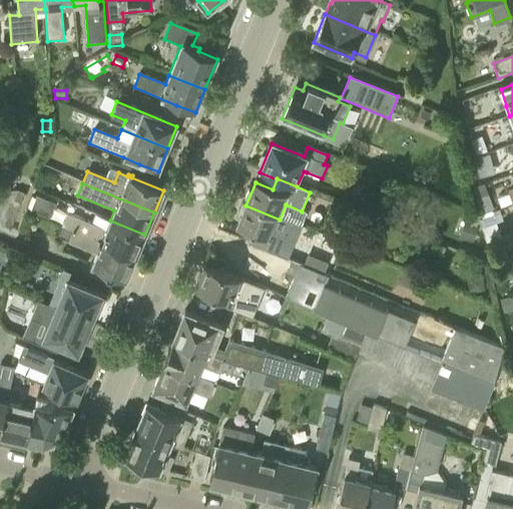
[(17,191),(13,202),(22,206),(26,195),(17,191)]
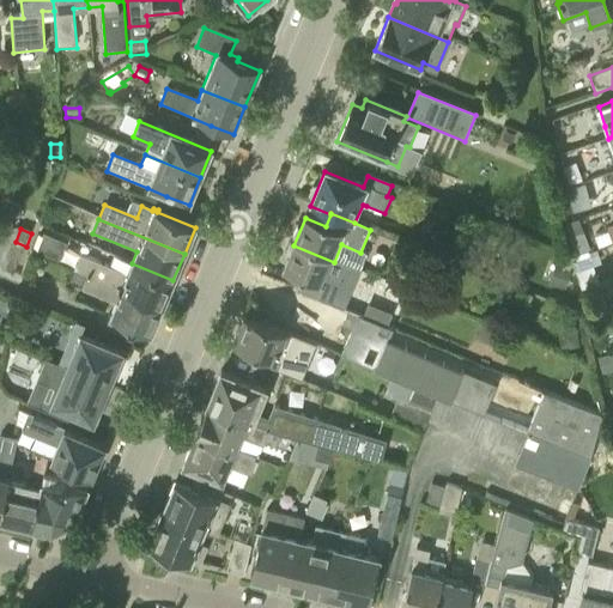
[(569,237),(576,257),(590,251),(583,232),(569,237)]
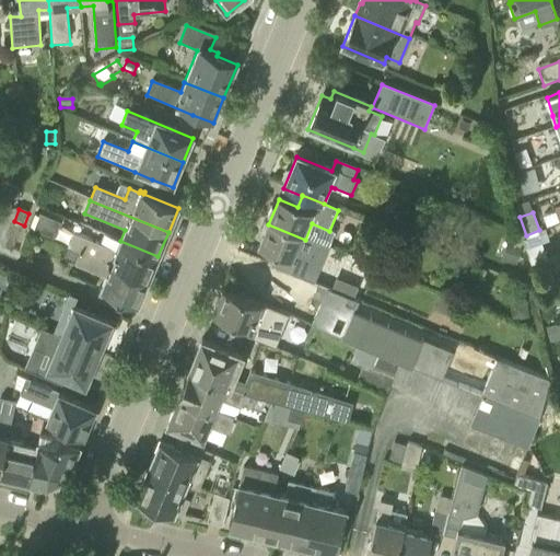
[(316,273),(326,248),(305,240),(268,224),(267,228),(265,227),(260,236),(264,238),(258,248),(277,256),(272,268),(290,275),(295,264),(316,273)]
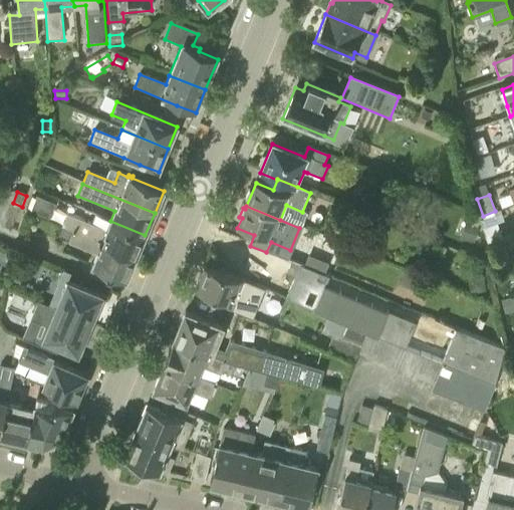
[(62,228),(136,258),(145,235),(110,221),(105,231),(67,216),(62,228)]
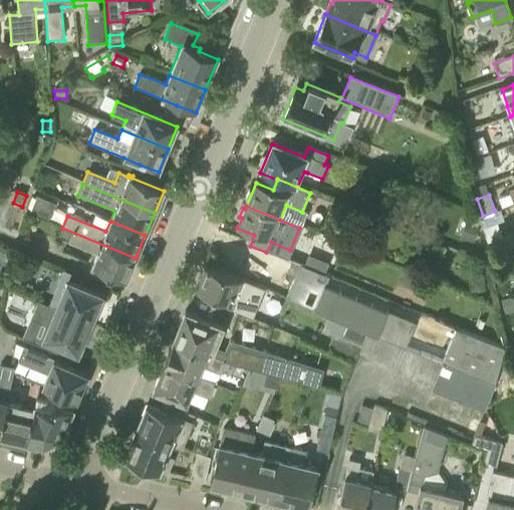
[(460,240),(474,246),(480,230),(466,225),(460,240)]
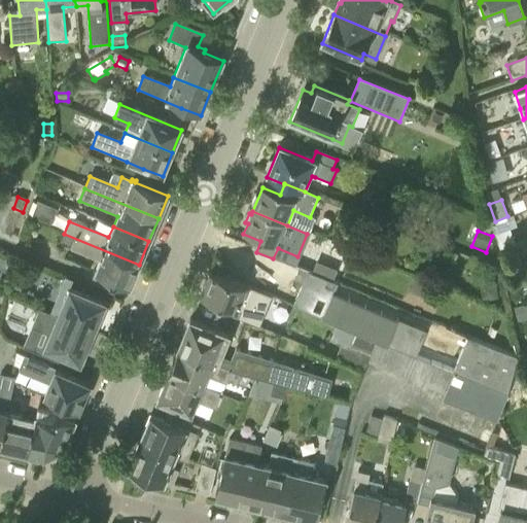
[(97,276),(97,274),(130,287),(139,265),(64,234),(60,245),(70,249),(70,250),(98,262),(93,274),(97,276)]
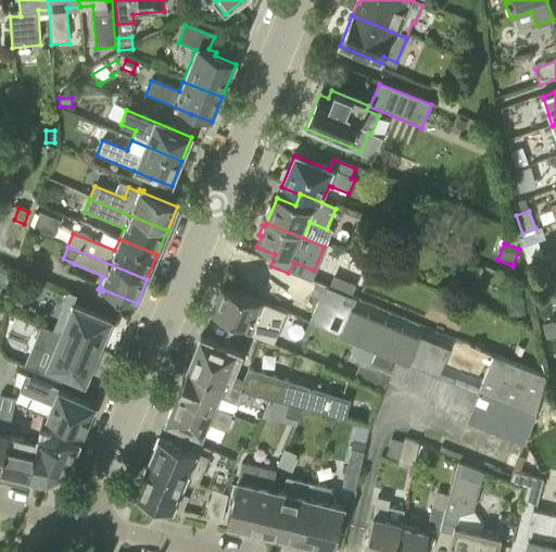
[(483,272),(465,264),(460,274),(479,281),(483,272)]
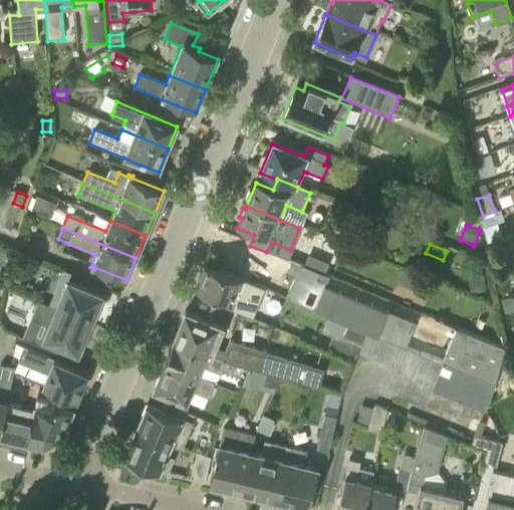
[(260,288),(205,266),(203,269),(195,289),(250,311),(260,288)]
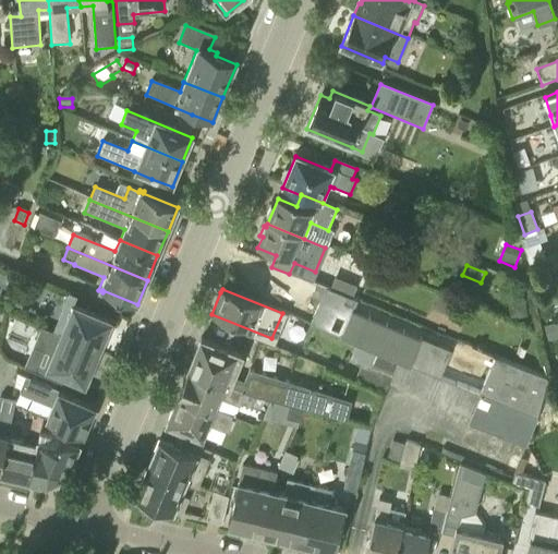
[(330,335),(368,350),(398,362),(409,366),(421,372),(433,376),(445,382),(457,386),(469,392),(481,396),(509,408),(537,420),(549,381),(471,347),(465,360),(452,353),(452,352),(354,311),(358,303),(326,290),(311,326),(330,335)]
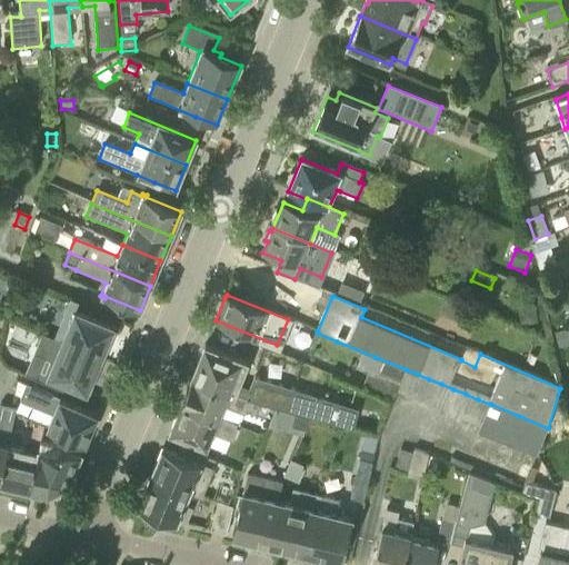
[(568,308),(568,306),(557,310),(561,321),(568,318),(568,308)]
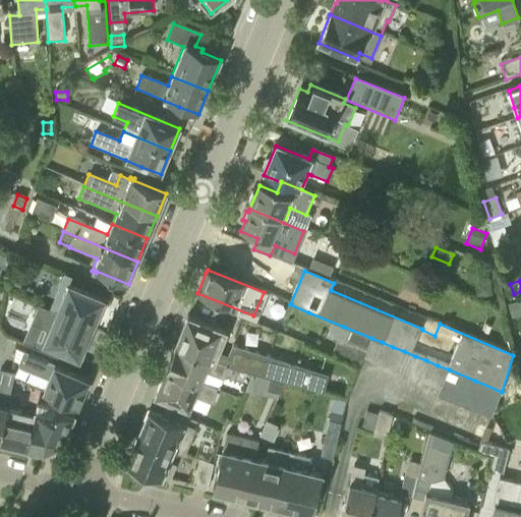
[(479,283),(474,288),(475,299),(491,297),(490,281),(479,283)]
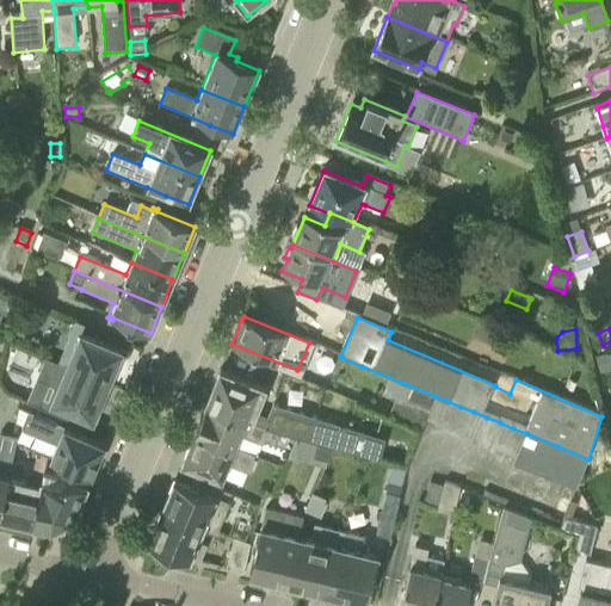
[(124,353),(79,334),(65,368),(65,369),(107,387),(115,369),(117,370),(124,353)]
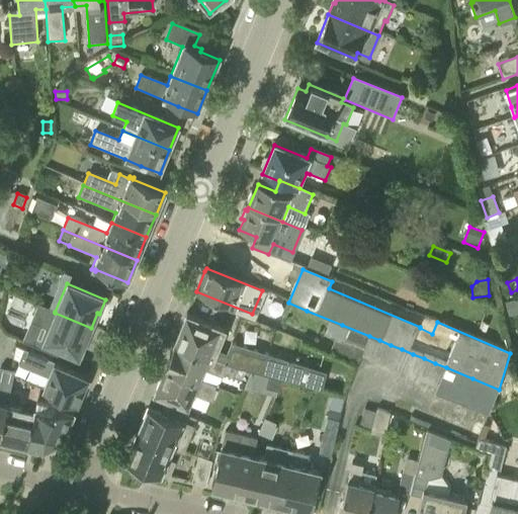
[(517,307),(516,301),(505,304),(509,318),(517,314),(517,307)]
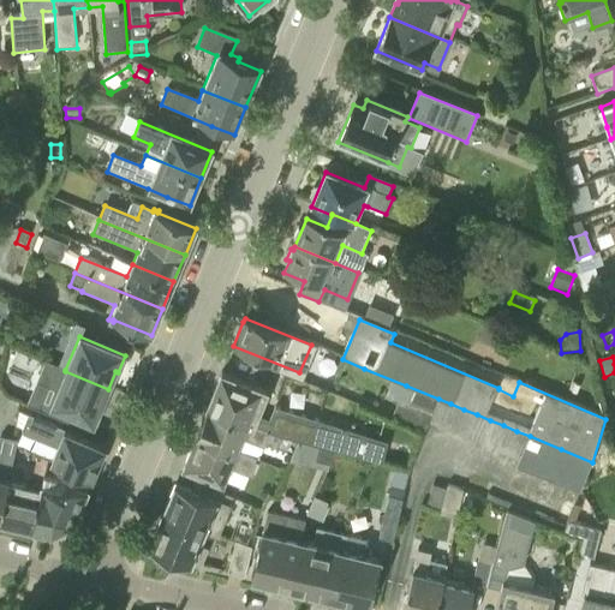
[(49,416),(75,426),(78,418),(96,425),(103,408),(101,406),(108,389),(65,371),(65,370),(46,362),(37,383),(57,392),(49,407),(52,408),(49,416)]
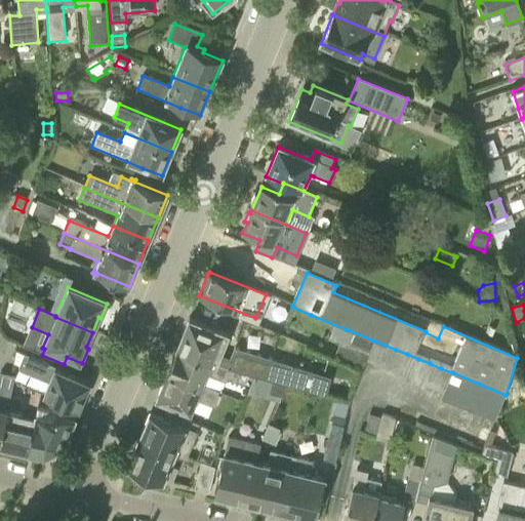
[(242,376),(243,375),(254,378),(266,382),(272,360),(260,357),(248,354),(233,350),(228,360),(220,357),(229,336),(189,320),(177,349),(217,365),(230,370),(230,371),(242,376)]
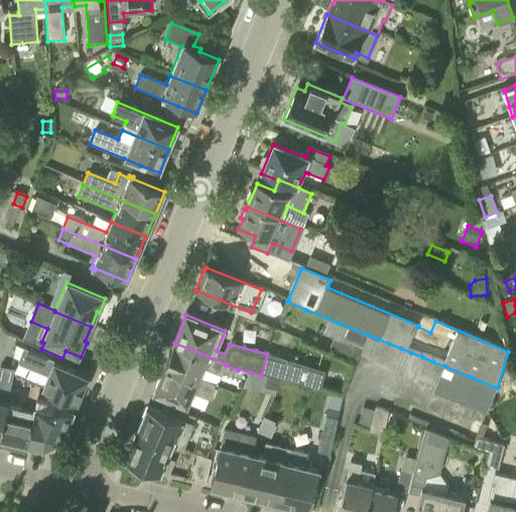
[(356,364),(359,356),(368,335),(341,324),(329,353),(356,364)]
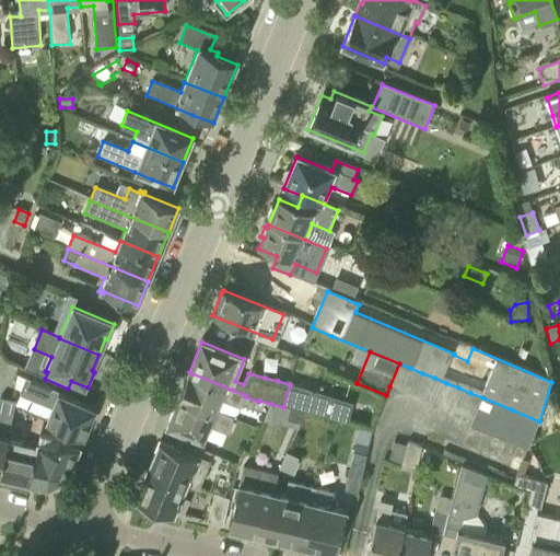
[(389,386),(400,391),(410,368),(399,363),(389,386)]
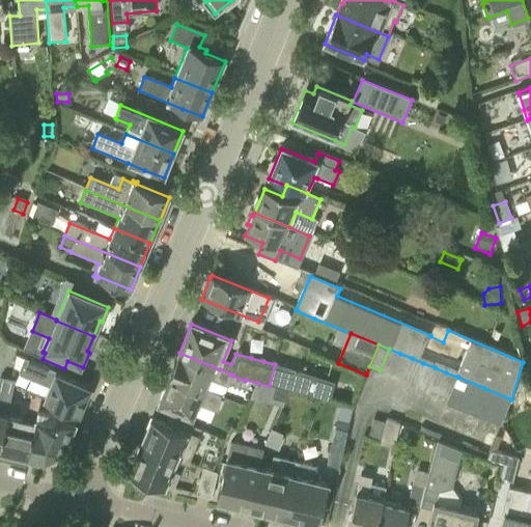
[(380,370),(391,376),(400,354),(389,349),(380,370)]
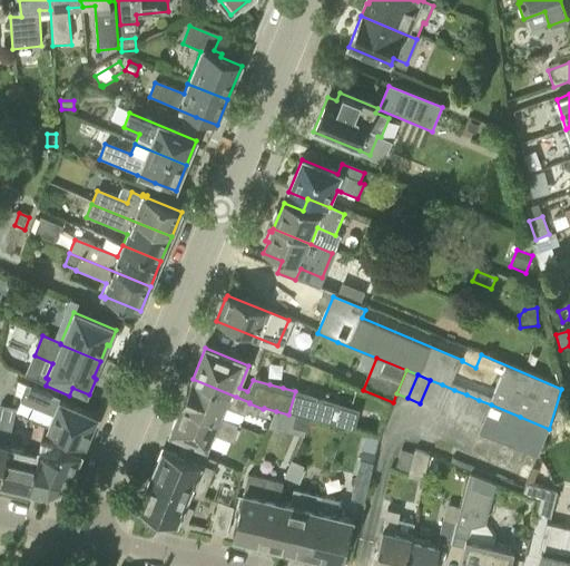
[(182,406),(219,422),(220,420),(225,409),(244,417),(249,403),(249,402),(236,397),(193,379),(182,406)]
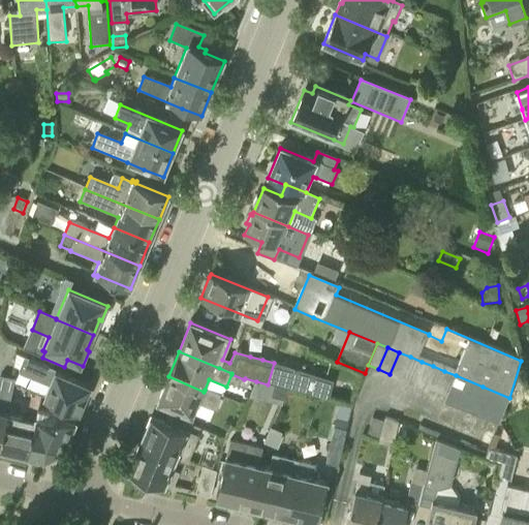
[(390,374),(401,378),(410,357),(399,352),(390,374)]
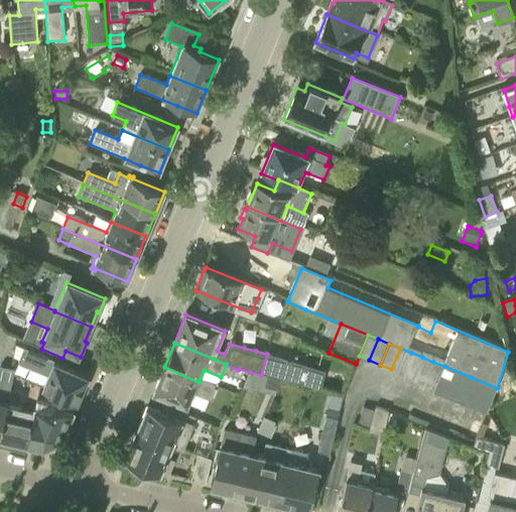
[(391,369),(402,374),(411,353),(400,348),(391,369)]
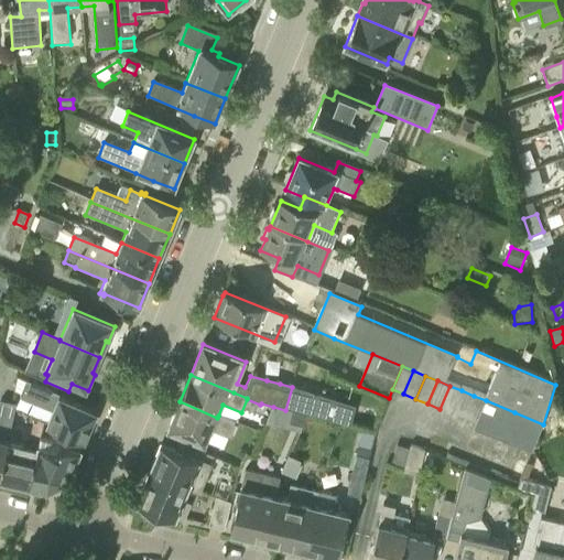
[(51,412),(46,424),(84,441),(96,412),(25,383),(21,394),(20,395),(20,396),(20,397),(20,398),(21,399),(22,400),(51,412)]
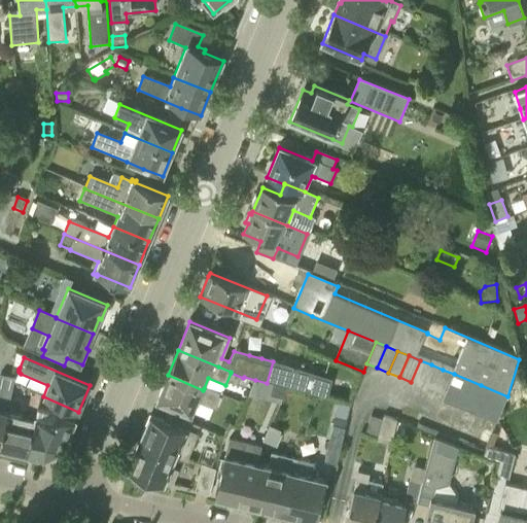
[(411,382),(422,386),(431,364),(420,360),(411,382)]
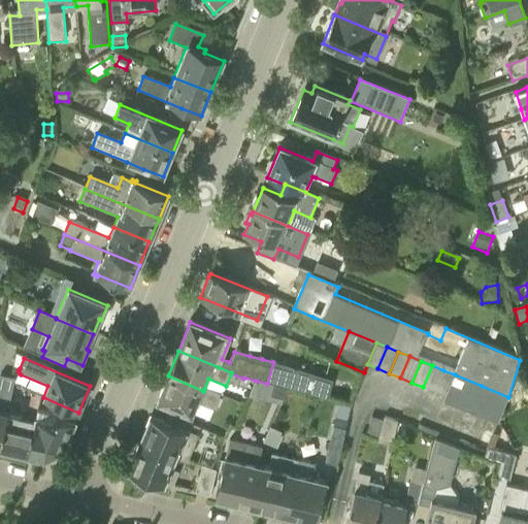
[(423,387),(434,392),(443,370),(432,365),(423,387)]
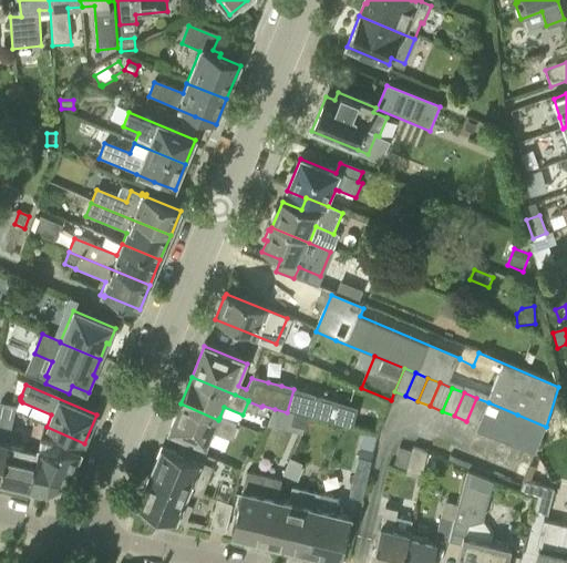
[(466,421),(478,426),(488,402),(476,398),(466,421)]
